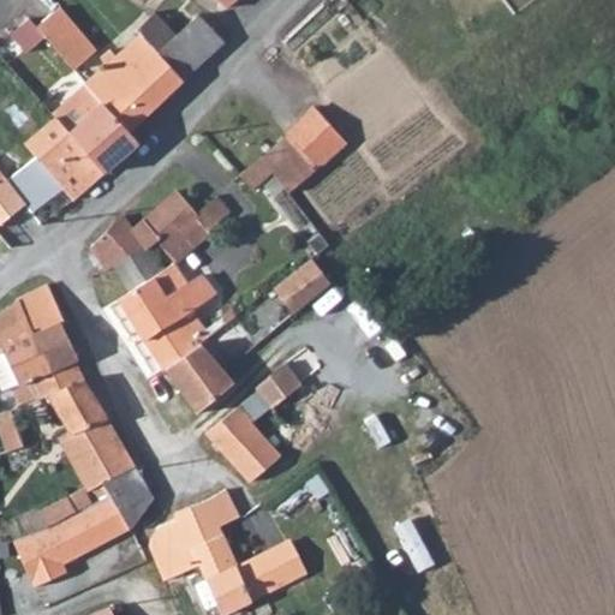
[(90,45),(52,4),(30,27),(67,67),(90,45)]
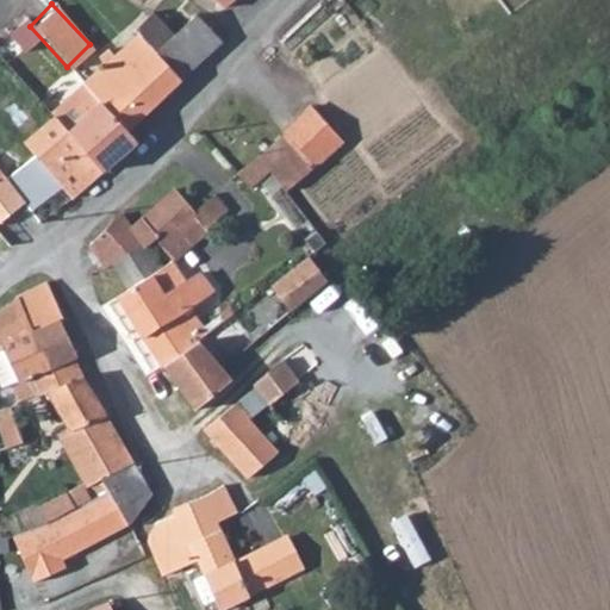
[(197,17),(155,55),(180,81),(222,43),(197,17)]
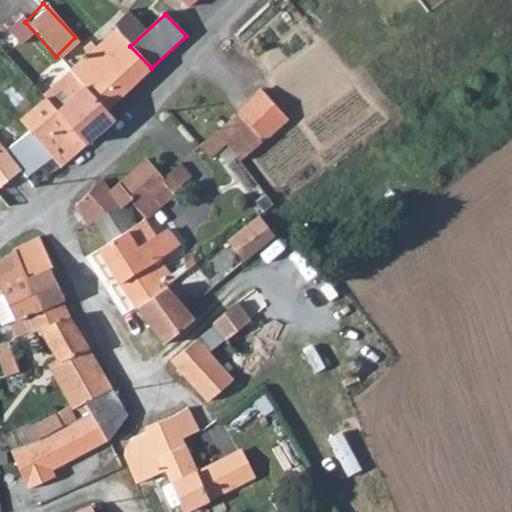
[(114,60),(103,48),(93,56),(79,68),(91,83),(86,90),(103,112),(108,107),(151,68),(130,46),(114,60)]
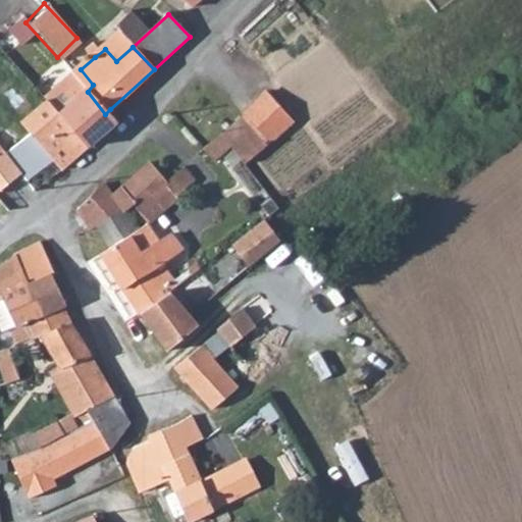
[(74,77),(46,102),(49,105),(91,152),(122,122),(110,109),(105,114),(88,92),(74,77)]
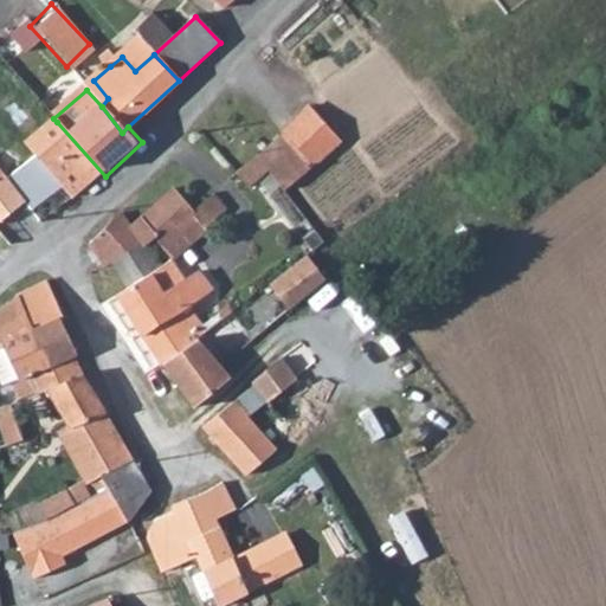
[(289,140),(314,166),(343,142),(314,111),(283,134),(289,140)]
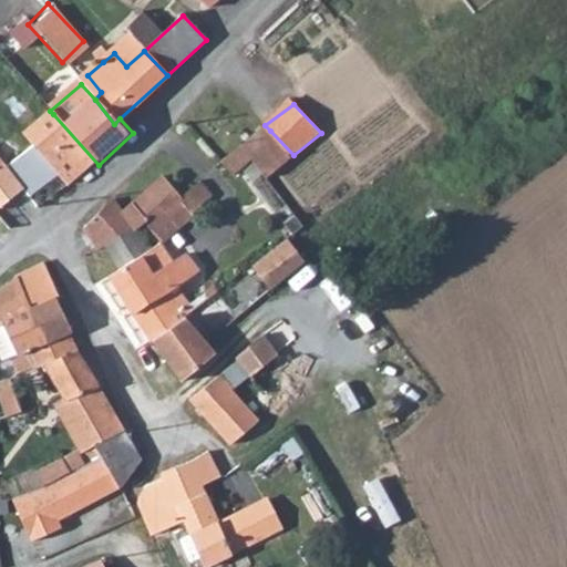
[(53,114),(22,140),(72,189),(99,165),(53,114)]
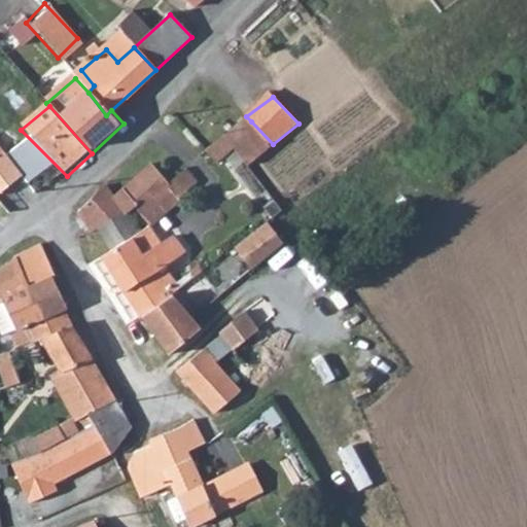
[(209,147),(223,162),(235,152),(247,166),(273,144),(251,121),(226,140),(222,136),(209,147)]
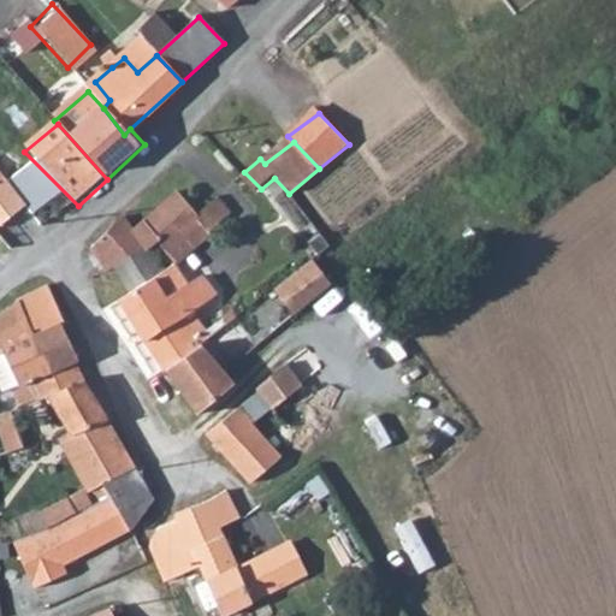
[(0,188),(0,231),(23,213),(0,188)]
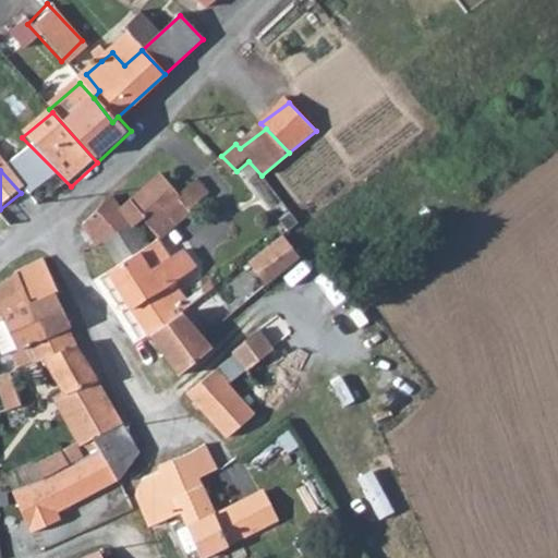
[(182,203),(189,210),(209,193),(195,178),(178,193),(160,177),(121,207),(135,223),(141,220),(148,229),(182,203)]
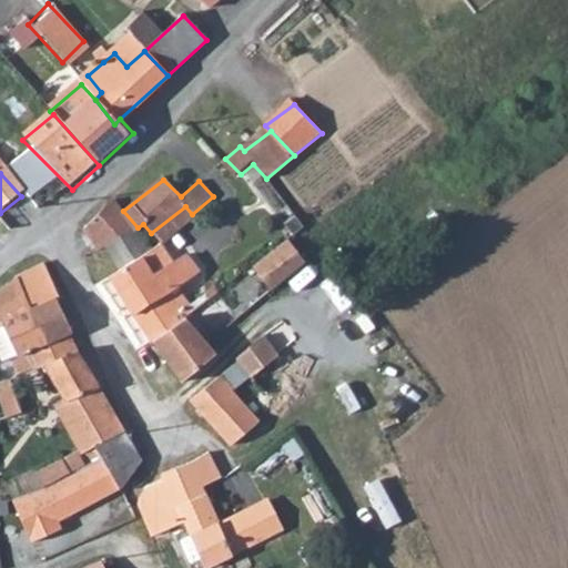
[(101,251),(108,246),(133,231),(138,227),(123,211),(114,202),(84,227),(101,251)]
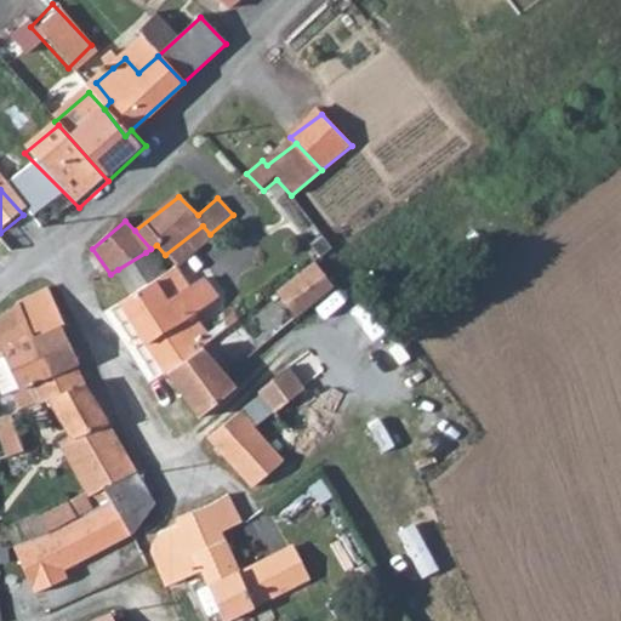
[(118,269),(134,292),(161,274),(146,252),(118,269)]
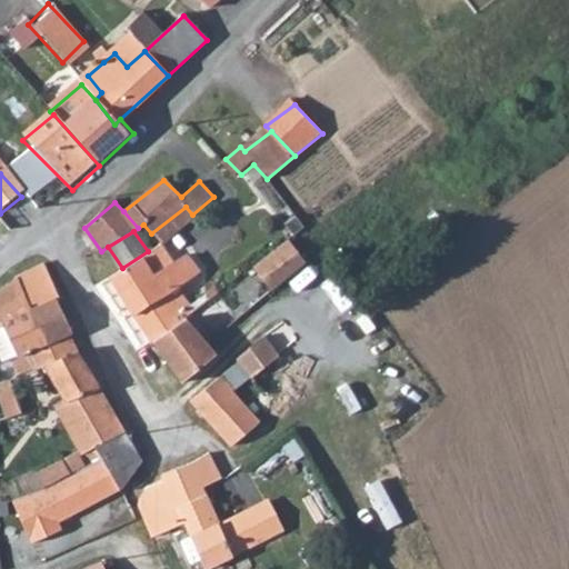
[(288,240),(252,266),(270,290),(306,262),(288,240)]
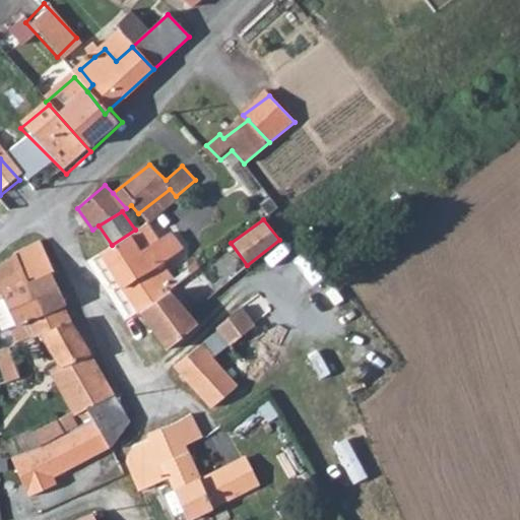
[(135,230),(112,245),(102,252),(138,313),(163,295),(160,289),(173,280),(160,263),(179,250),(167,234),(159,240),(145,221),(135,230)]
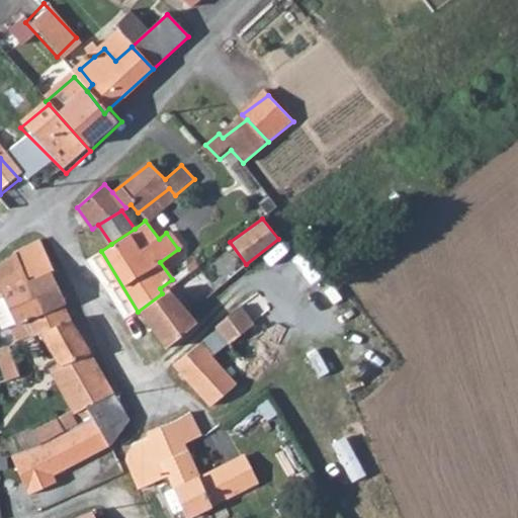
[(53,276),(55,276),(47,260),(38,243),(14,255),(28,287),(53,276)]
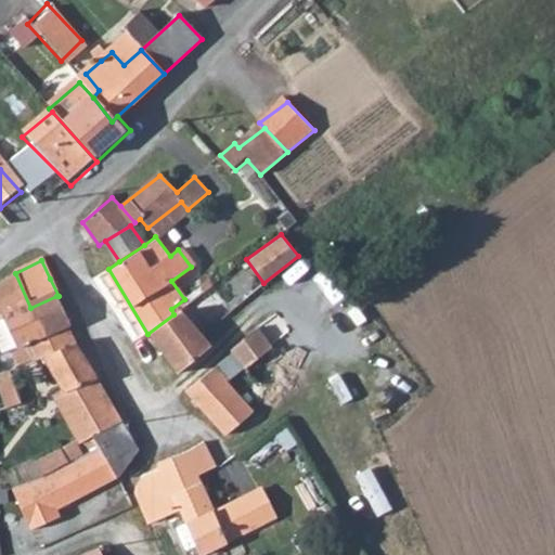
[(0,319),(4,318),(30,308),(15,273),(8,279),(0,285),(0,319)]
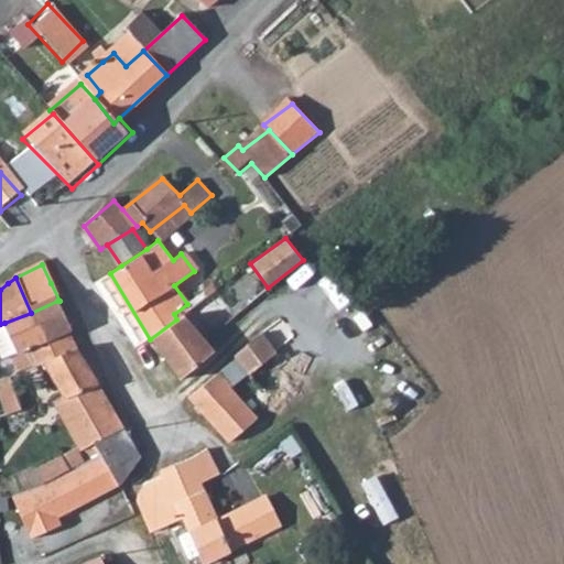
[(69,328),(57,301),(31,313),(43,340),(69,328)]
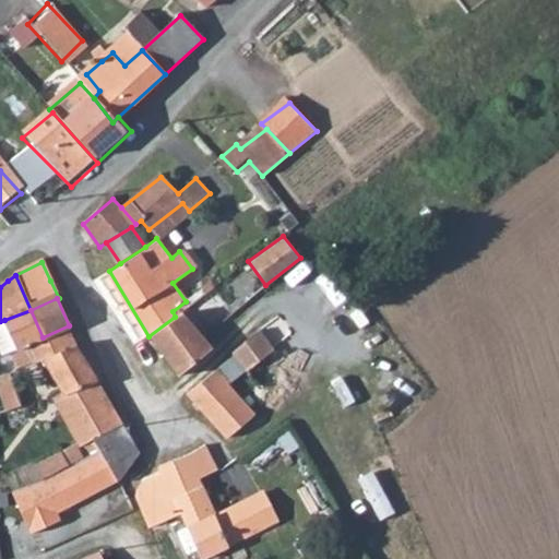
[(43,337),(31,310),(4,320),(16,351),(22,348),(43,337)]
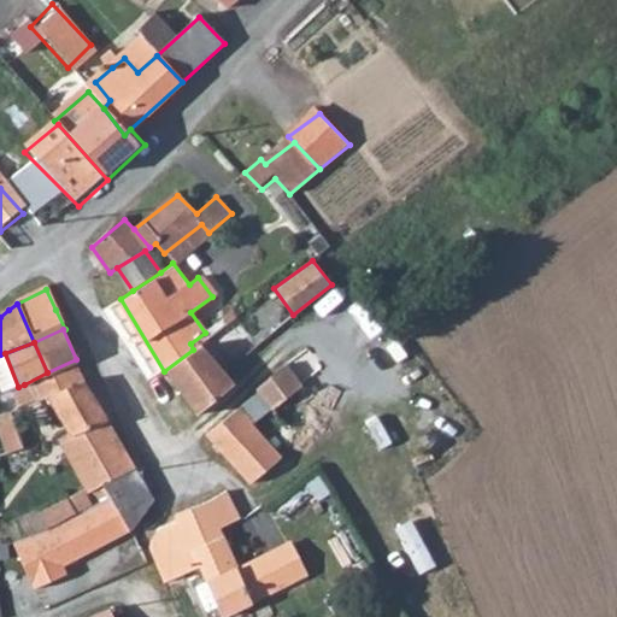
[(193,350),(164,371),(194,413),(230,381),(200,344),(193,350)]
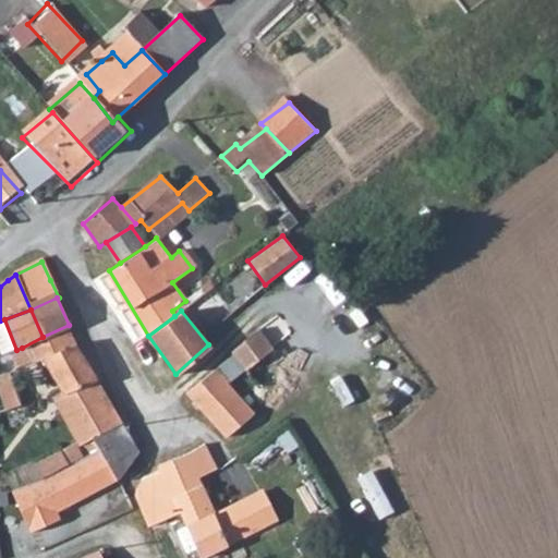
[(231,351),(255,329),(243,316),(218,336),(231,351)]
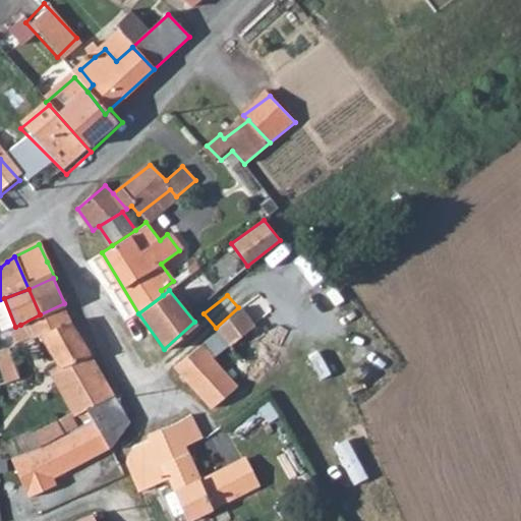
[(72,320),(64,303),(40,314),(20,325),(27,337),(36,352),(51,346),(58,365),(49,368),(78,426),(98,417),(92,406),(112,396),(82,338),(87,335),(78,317),(72,320)]
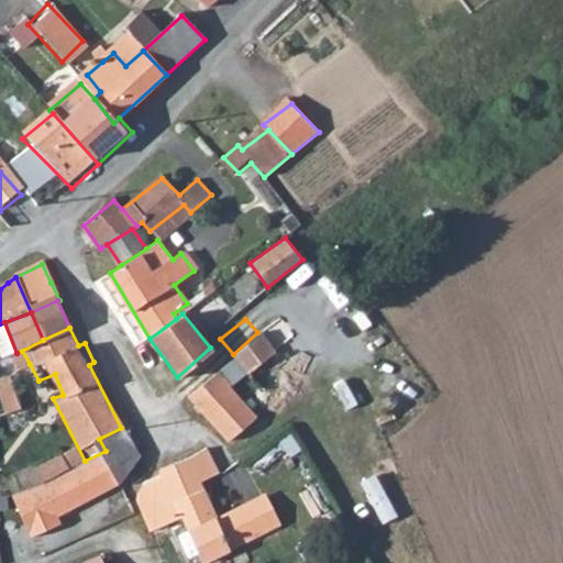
[(274,353),(257,332),(233,354),(247,373),(274,353)]
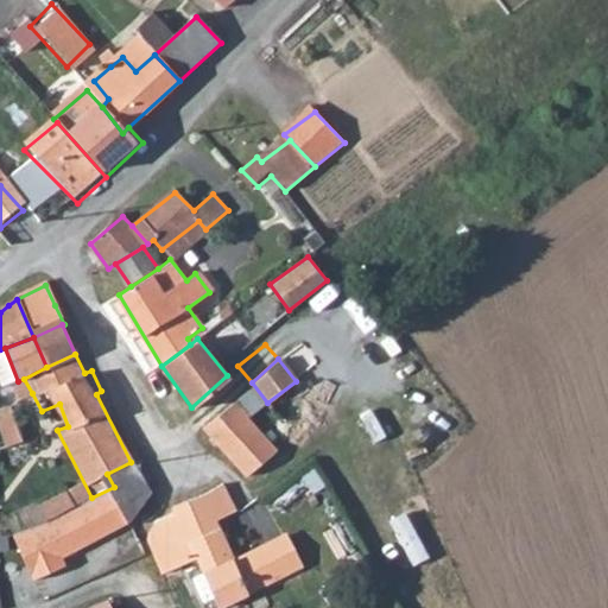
[(323,415),(296,381),(267,403),(293,436),(323,415)]
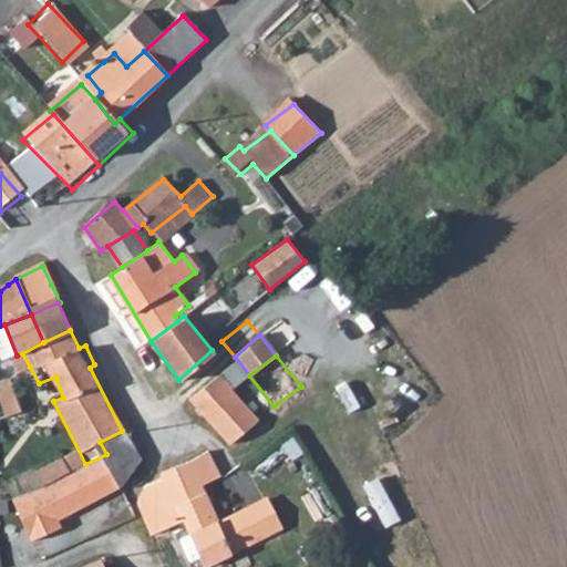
[(213,368),(184,393),(229,444),(256,423),(233,389),(213,368)]
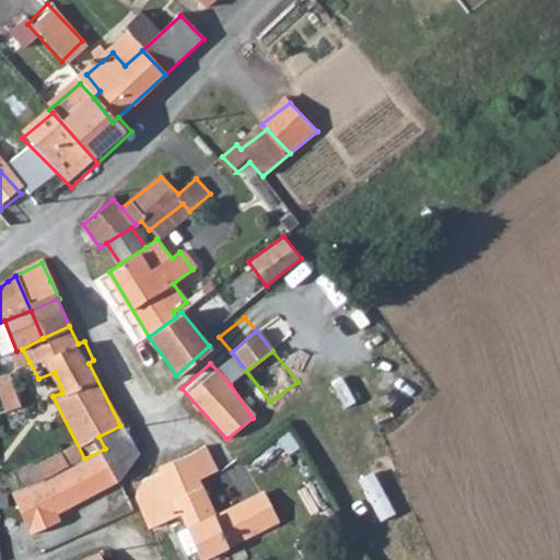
[(0,387),(8,409),(24,403),(12,371),(0,375),(0,387)]
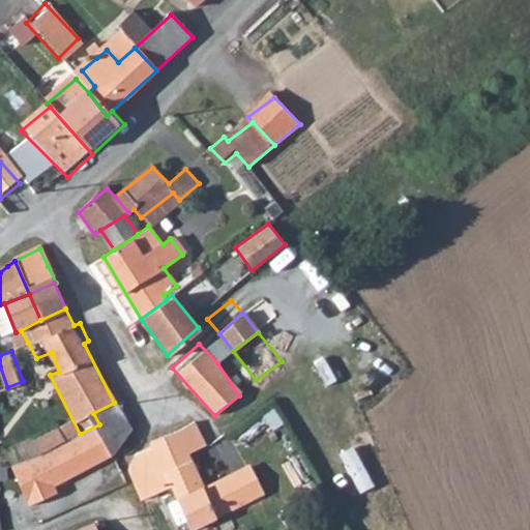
[(128,434),(114,403),(93,413),(99,424),(114,451),(128,434)]
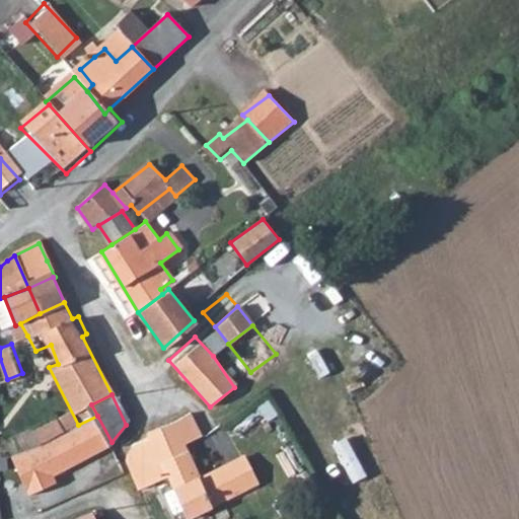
[(112,442),(97,416),(78,425),(36,447),(9,455),(28,496),(54,484),(50,476),(114,445),(112,442)]
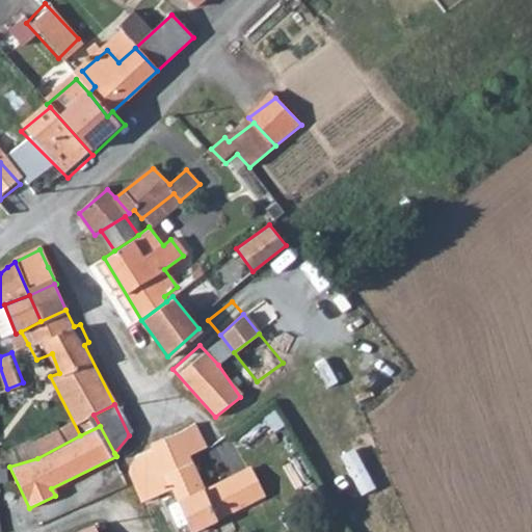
[(193,427),(177,434),(187,458),(204,451),(193,427)]
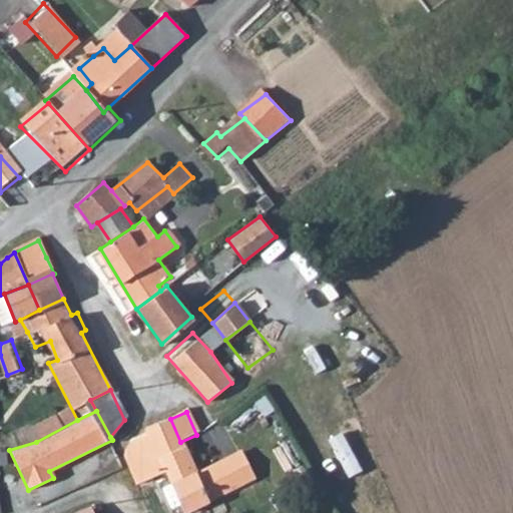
[(180,442),(170,419),(147,430),(147,433),(129,442),(127,450),(121,452),(136,484),(165,473),(189,463),(180,442)]
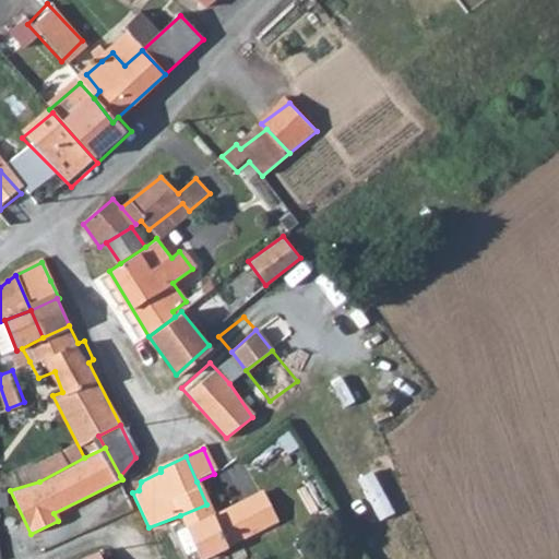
[(206,504),(180,515),(199,558),(205,558),(281,522),(261,488),(212,514),(206,504)]
